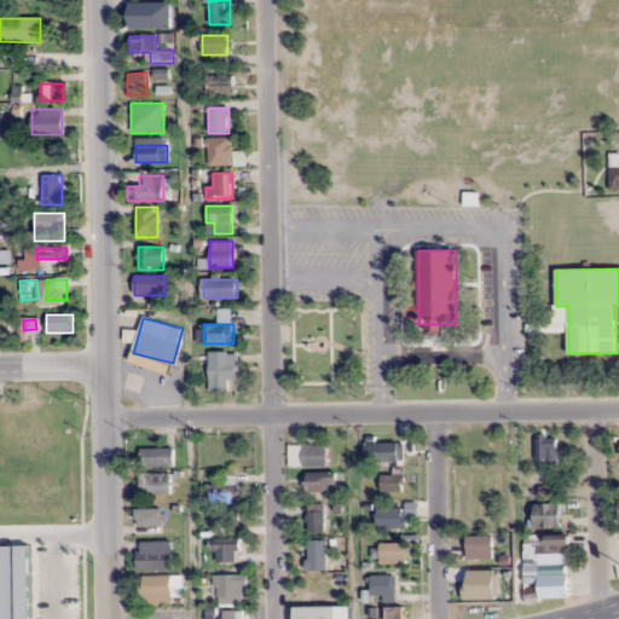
[(209,392),(231,392),(231,381),(238,381),(238,353),(209,353),(209,392)]
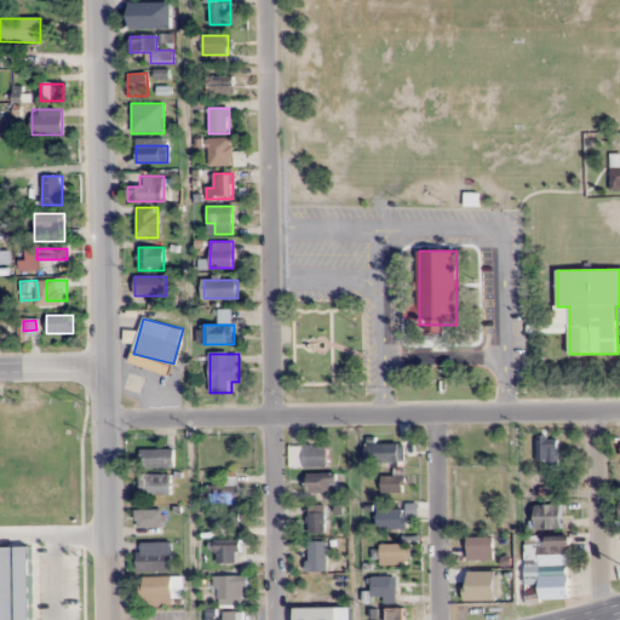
[(141,391),(142,377),(127,375),(126,390),(141,391)]
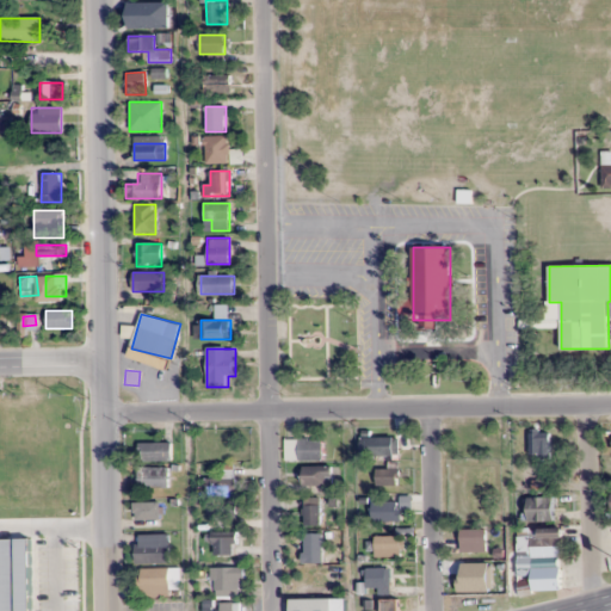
[(59,424),(7,424),(7,445),(59,445),(59,424)]
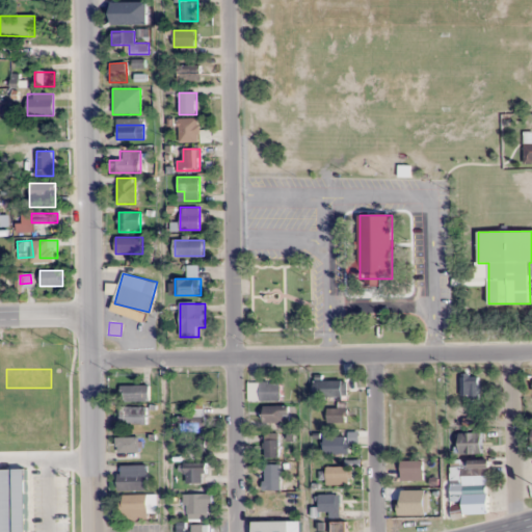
[(479,398),(479,376),(462,376),(462,398),(479,398)]
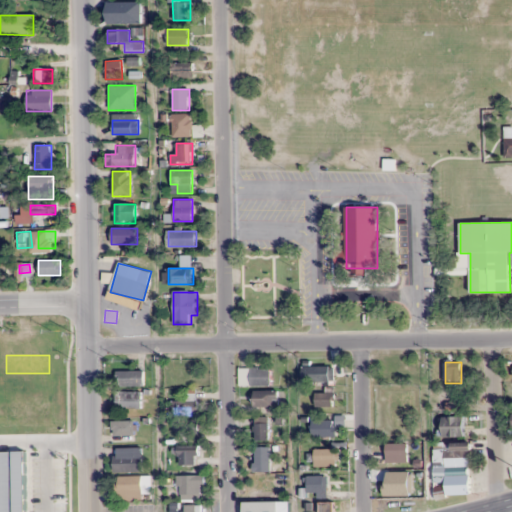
[(333,382),(333,366),(302,366),(302,382),(333,382)]
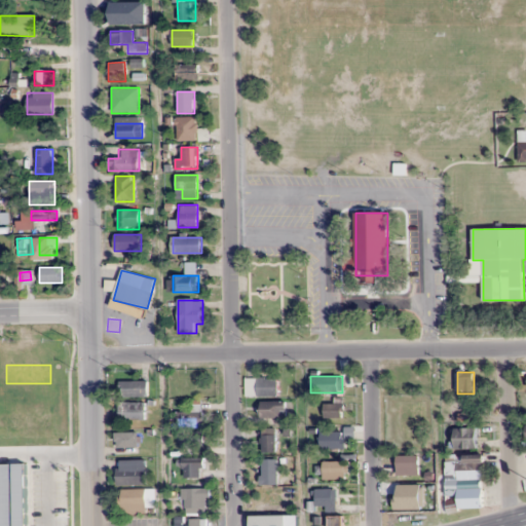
[(246,397),(277,397),(277,377),(246,377),(246,397)]
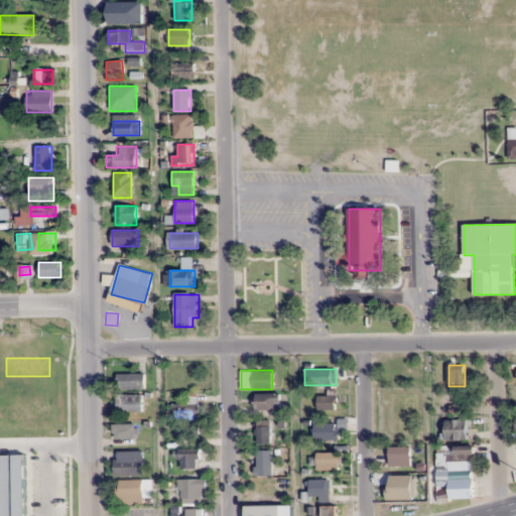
[(117,389),(142,389),(142,374),(117,374),(117,389)]
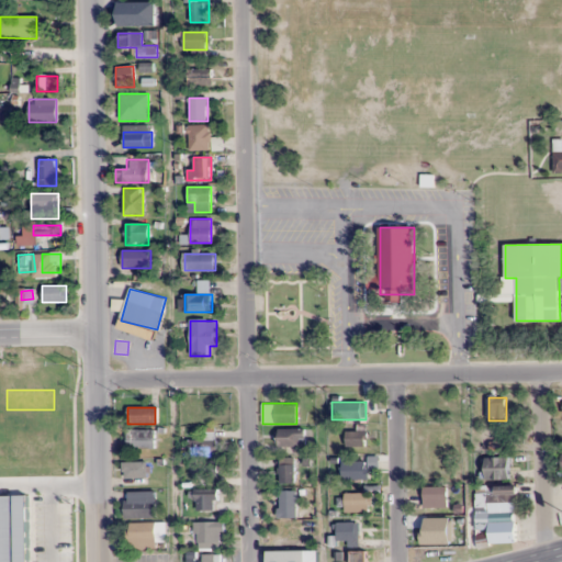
[(202,440),(188,440),(188,454),(217,454),(217,428),(202,428),(202,440)]
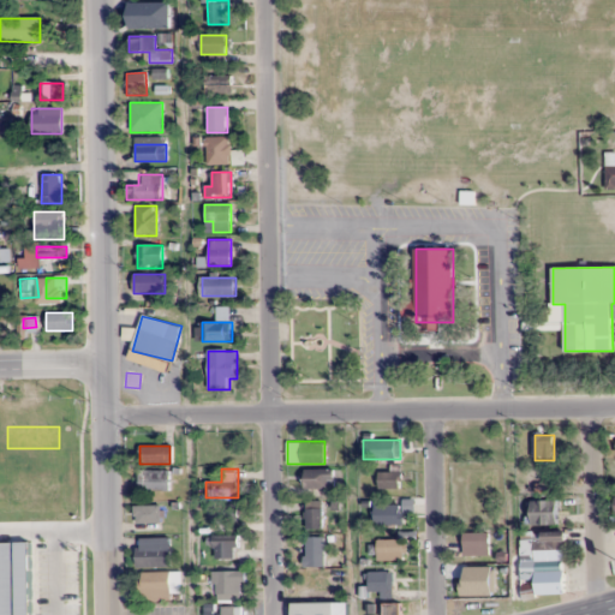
[(334,470),(304,470),(304,490),(334,490),(334,470)]
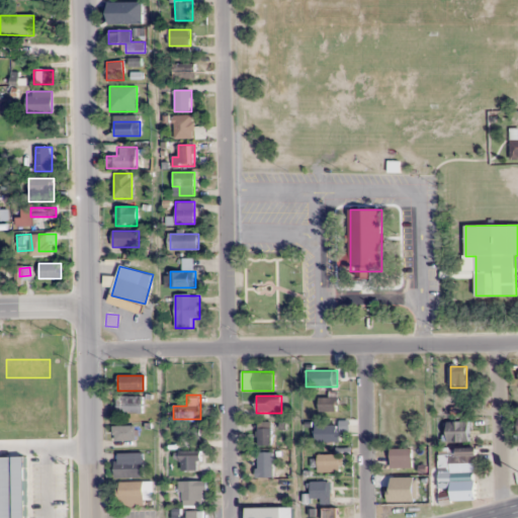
[(143,397),(116,397),(116,413),(143,413),(143,397)]
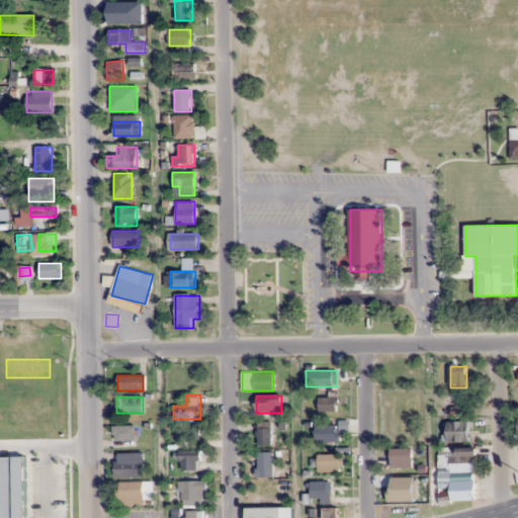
[(319,412),(336,412),(336,398),(319,398),(319,412)]
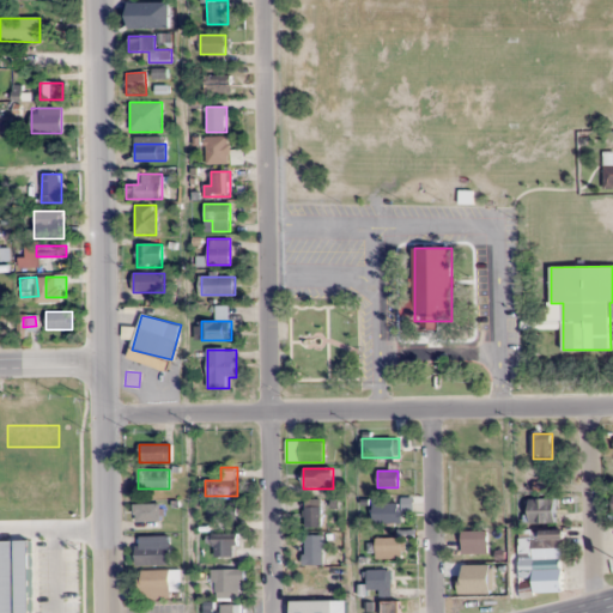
[(529,522),(556,522),(556,498),(529,498),(529,522)]
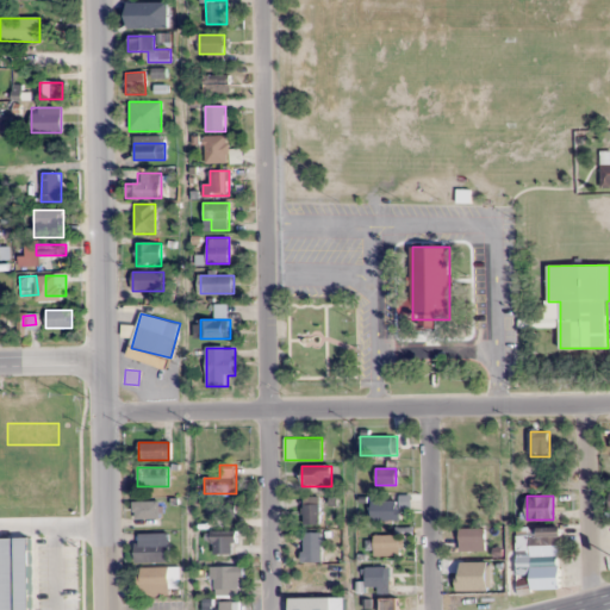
[(303,524),(319,524),(319,497),(303,497),(303,524)]
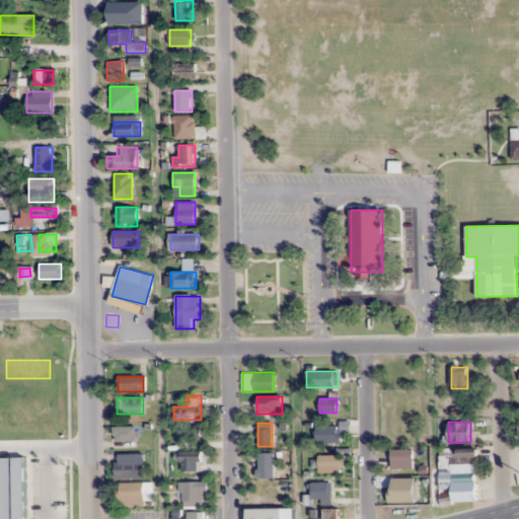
[(115,426),(115,444),(136,444),(136,426),(115,426)]
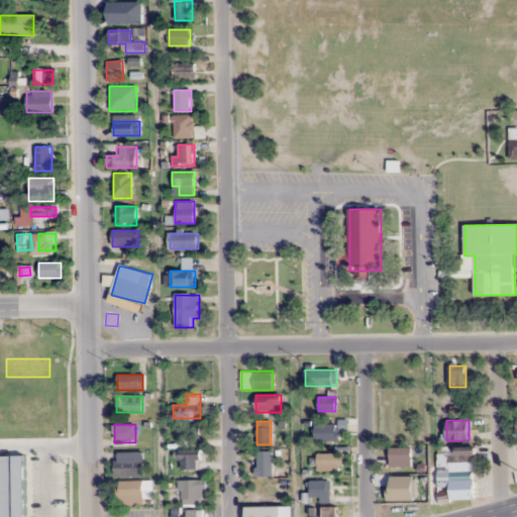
[(314,440),(340,440),(340,424),(314,424),(314,440)]
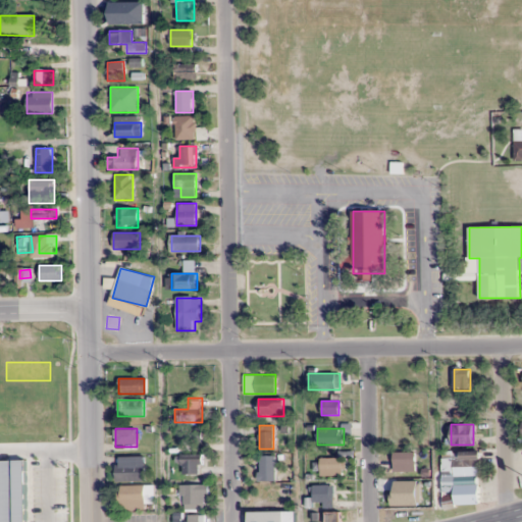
[(394,452),(394,472),(415,472),(415,452),(394,452)]
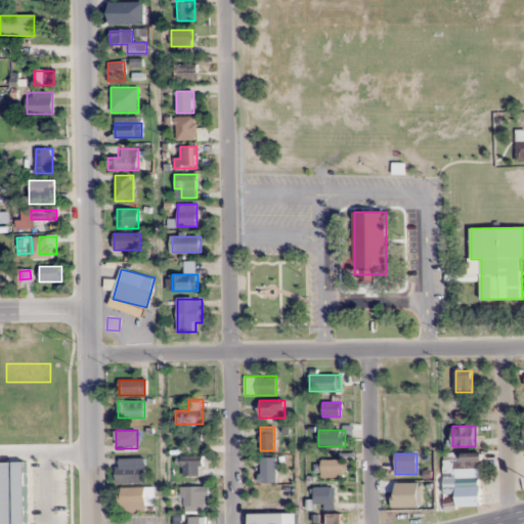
[(454,478),(481,478),(481,454),(454,454),(454,478)]
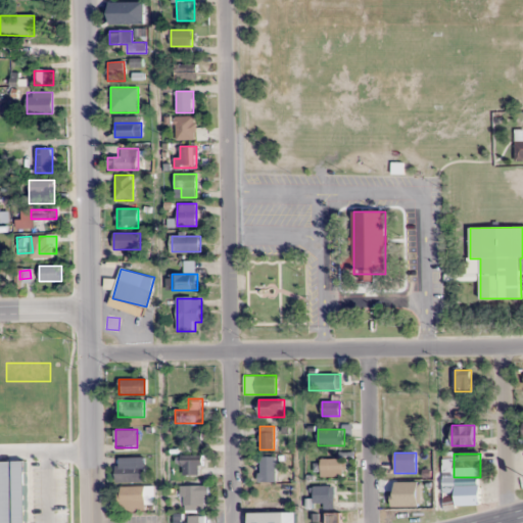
[(179,466),(202,466),(202,456),(179,456),(179,466)]
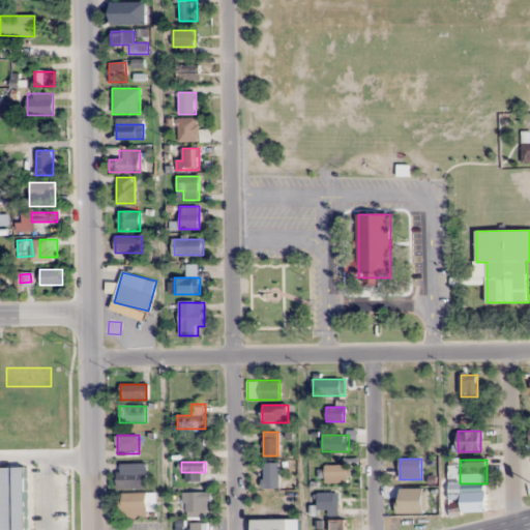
[(148,463),(118,463),(118,489),(148,489),(148,463)]
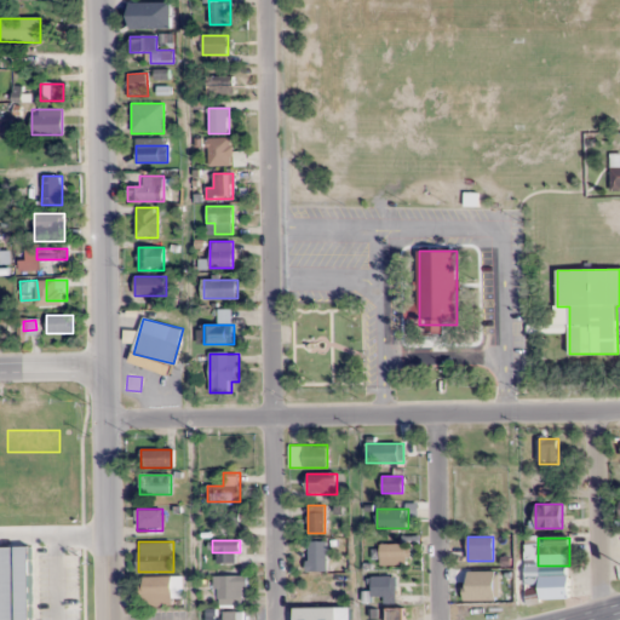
[(326,541),(308,541),(308,572),(326,572),(326,541)]
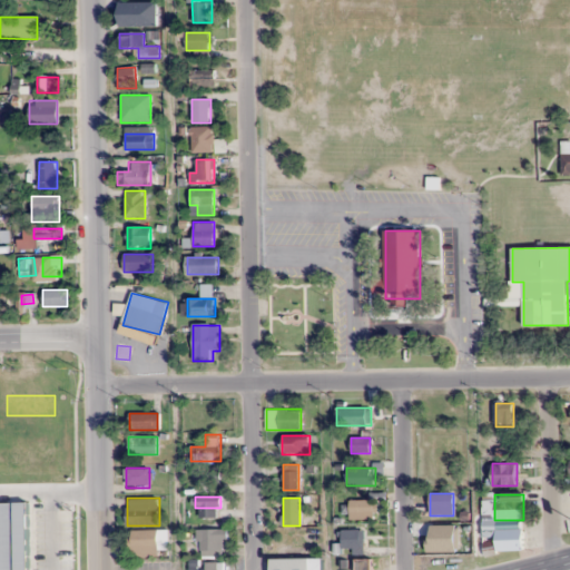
[(349,519),(374,519),(374,500),(349,500),(349,519)]
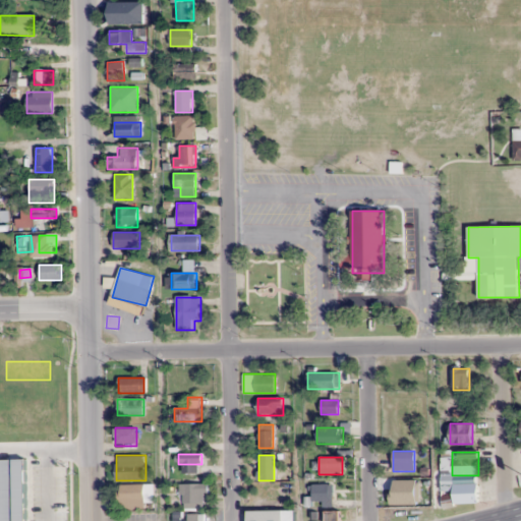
[(49,520),(49,476),(0,476),(0,520),(49,520)]
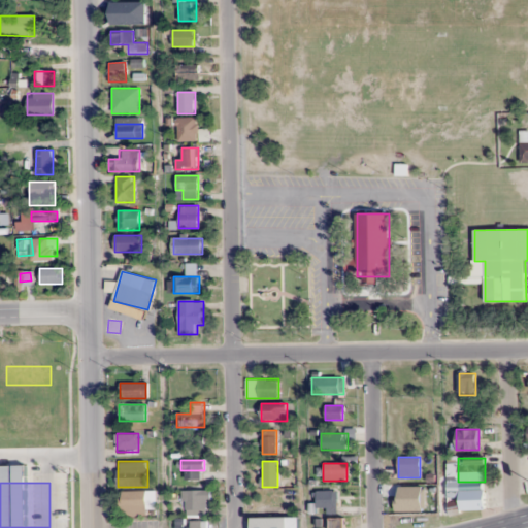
[(391,487),(391,509),(419,509),(419,487),(391,487)]
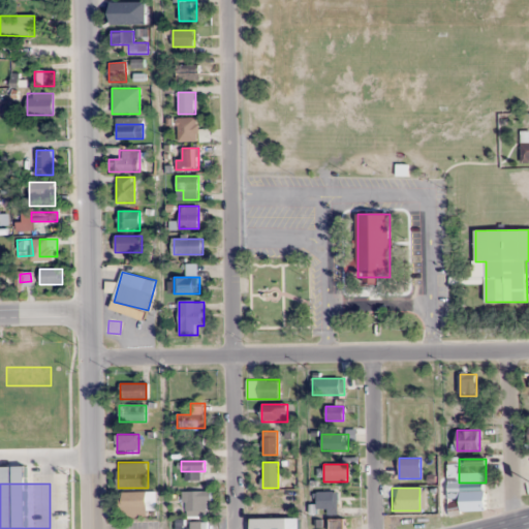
[(485,511),(485,488),(460,488),(460,511),(485,511)]
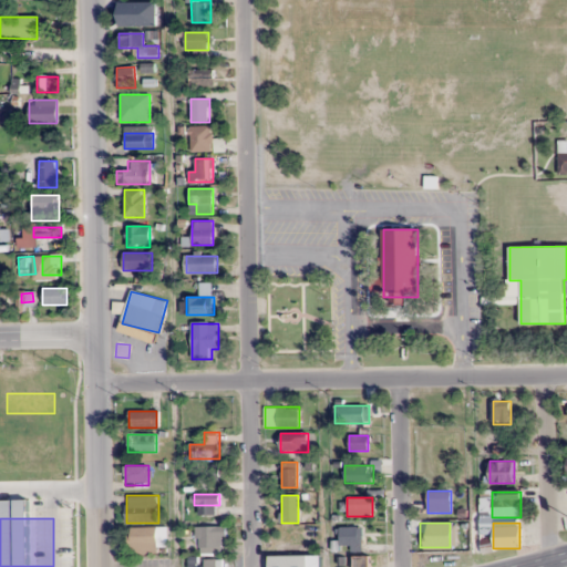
[(225,526),(196,526),(196,549),(225,549),(225,526)]
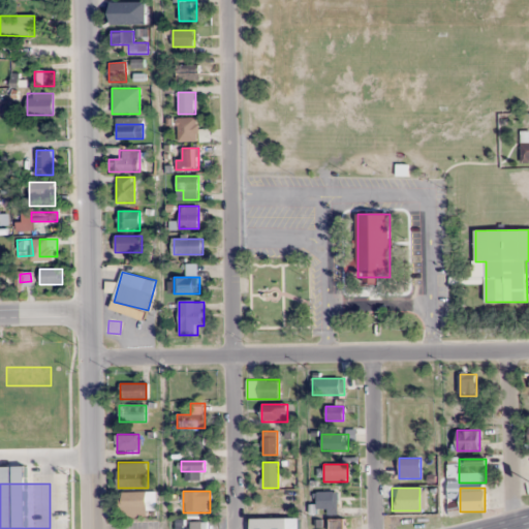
[(148,492),(119,492),(119,516),(148,516),(148,492)]
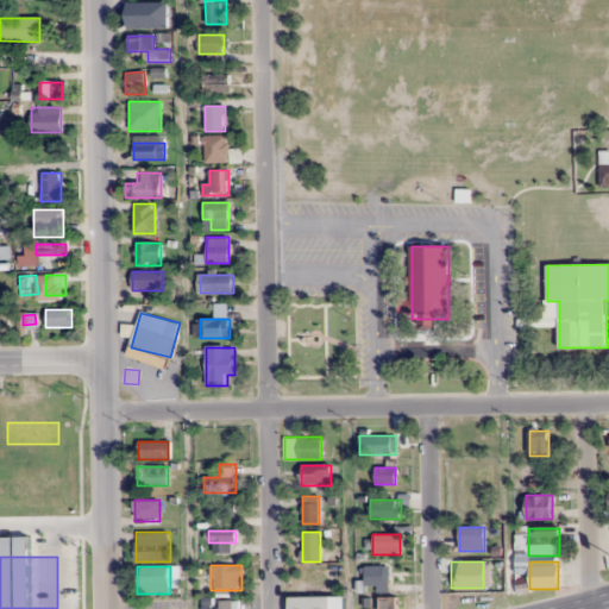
[(388,566),(365,566),(365,586),(388,586),(388,566)]
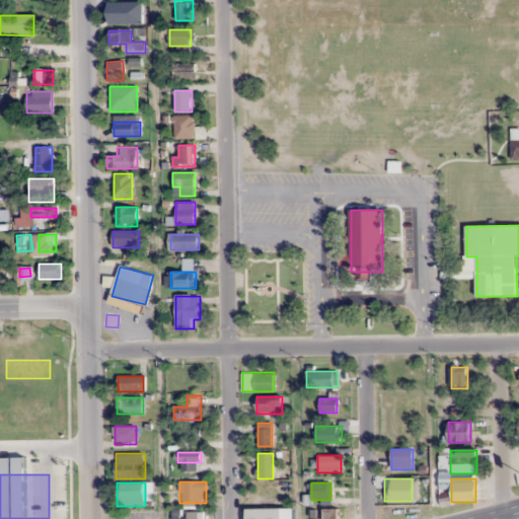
[(337,518),(337,510),(324,510),(324,518),(337,518)]
